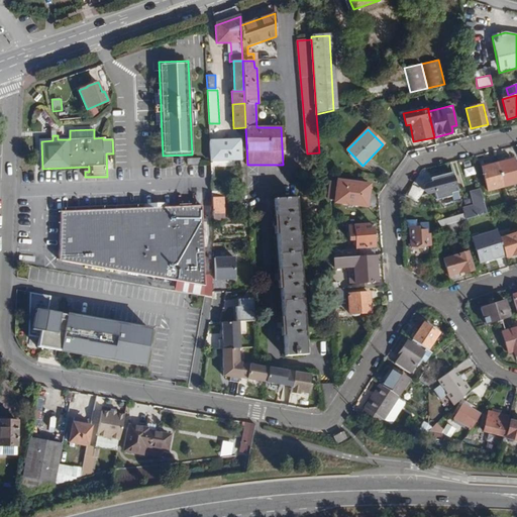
[(209,141),(210,161),(241,160),(239,139),(219,140),(209,141)]
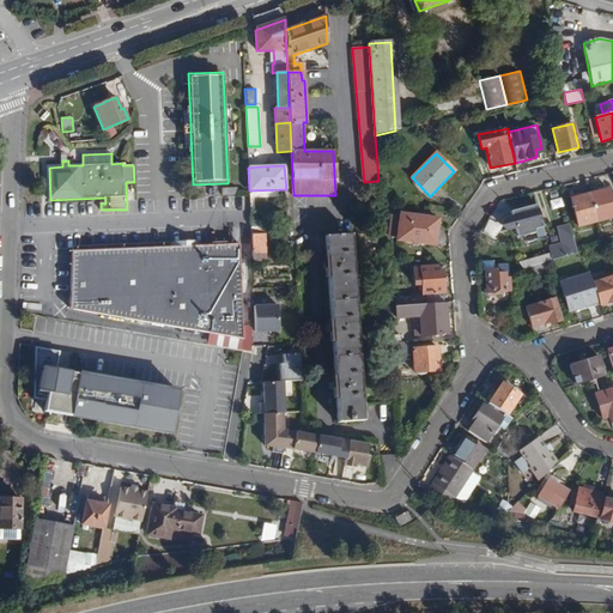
[(612,207),(608,188),(589,193),(596,222),(612,217),(612,207)]
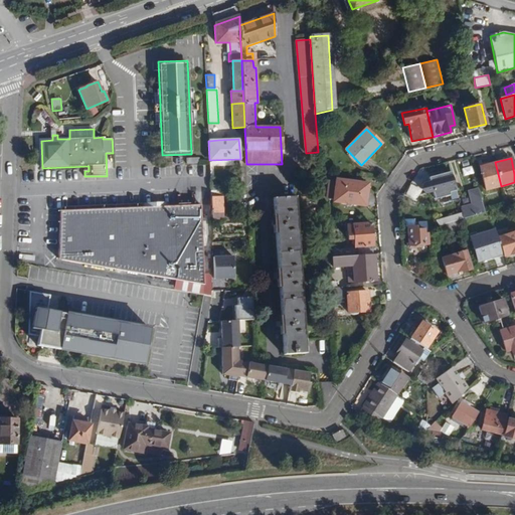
[(501,186),(495,162),(479,167),(485,190),(501,186)]
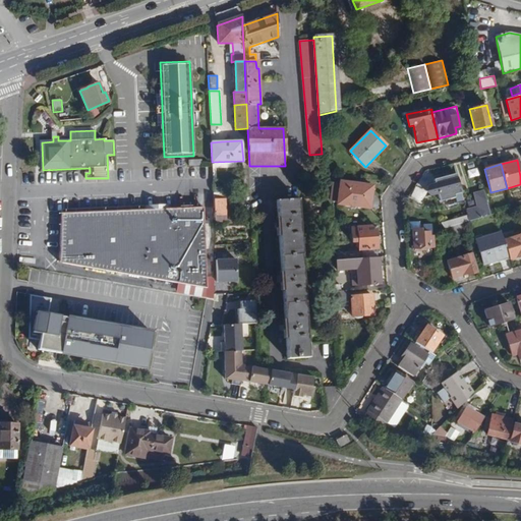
[(462,193),(457,174),(433,180),(435,184),(427,186),(430,196),(439,196),(440,203),(455,197),(455,195),(462,193)]
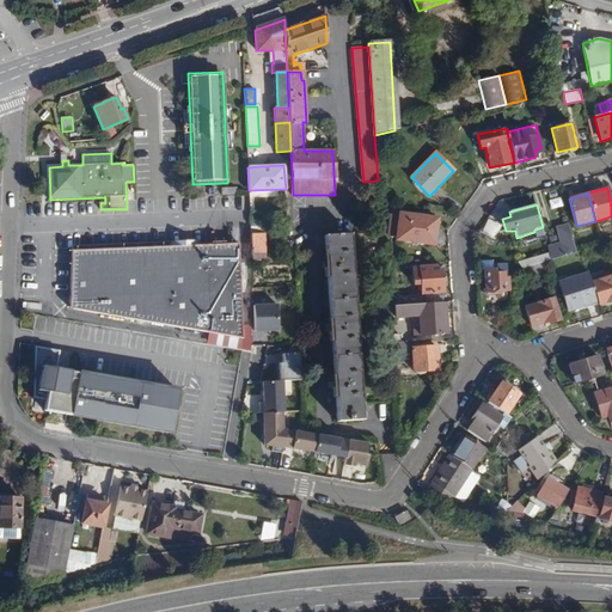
[(434,245),(438,219),(399,214),(396,239),(434,245)]
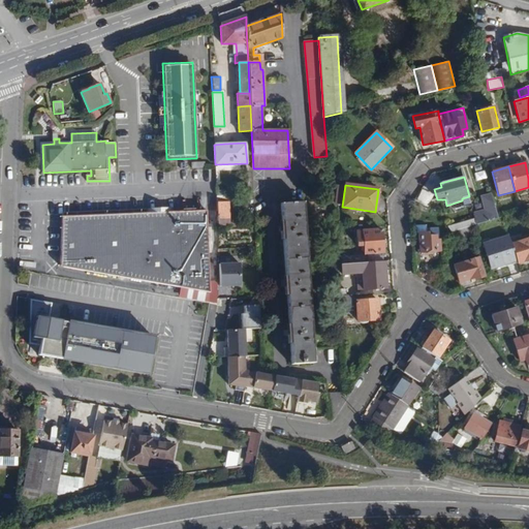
[(485,210),(473,213),(476,225),(497,219),(491,194),(481,196),(485,210)]
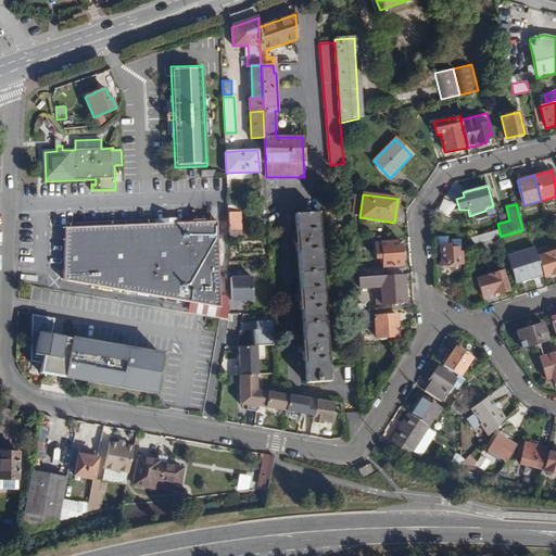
[(329,381),(318,213),(295,214),(306,382),(329,381)]
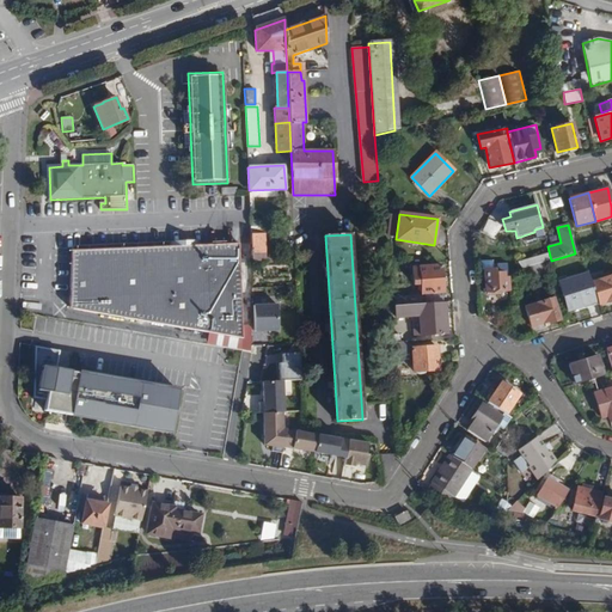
[(264,236),(250,236),(251,261),(264,261),(264,236)]
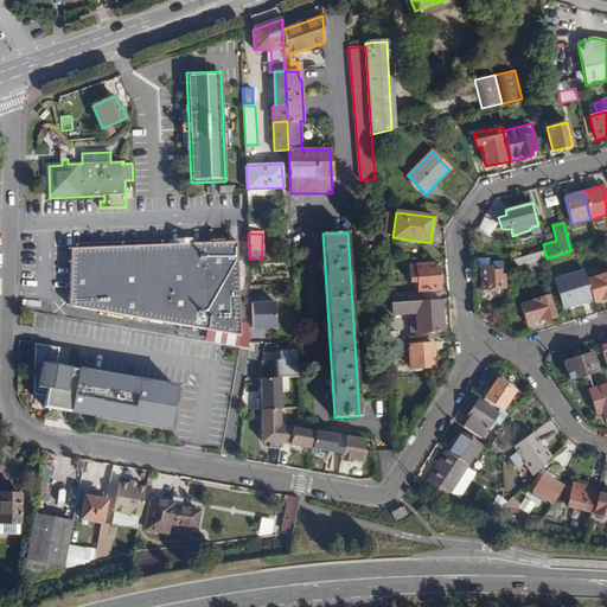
[(240,336),(236,241),(74,248),(70,306),(240,336)]
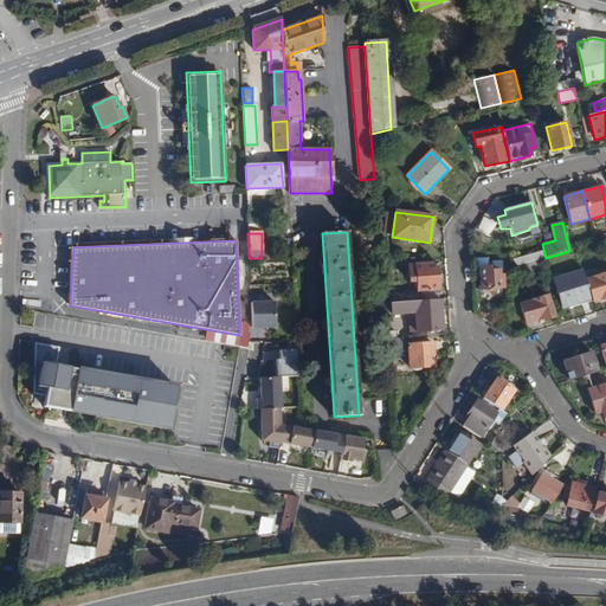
[(515,268),(543,258),(540,250),(513,260),(515,268)]
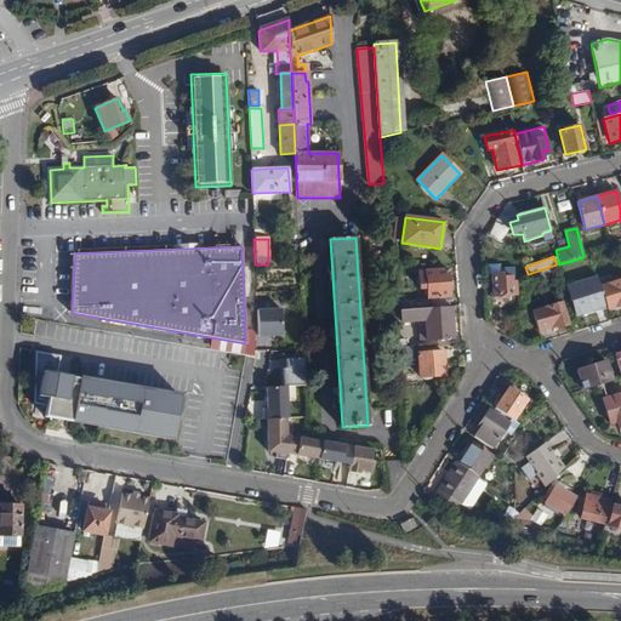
[(540,277),(553,273),(552,267),(540,271),(539,271),(540,277)]
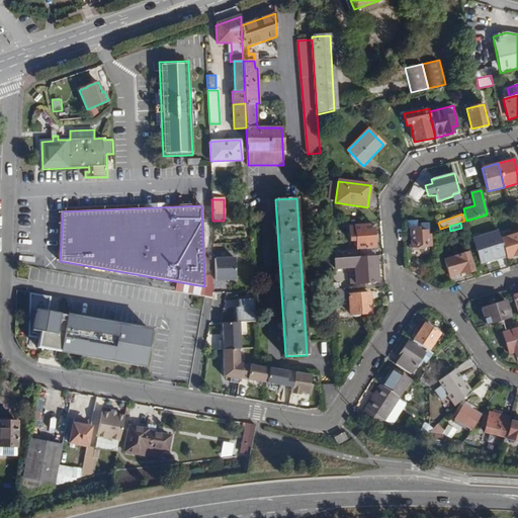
[(372,226),(355,227),(356,241),(356,249),(374,247),(372,226)]
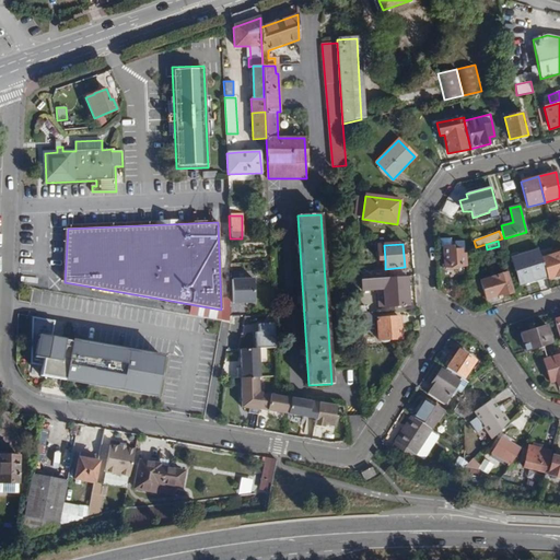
[(444,267),(462,267),(465,266),(465,254),(461,254),(461,249),(452,251),(451,246),(442,247),(444,267)]
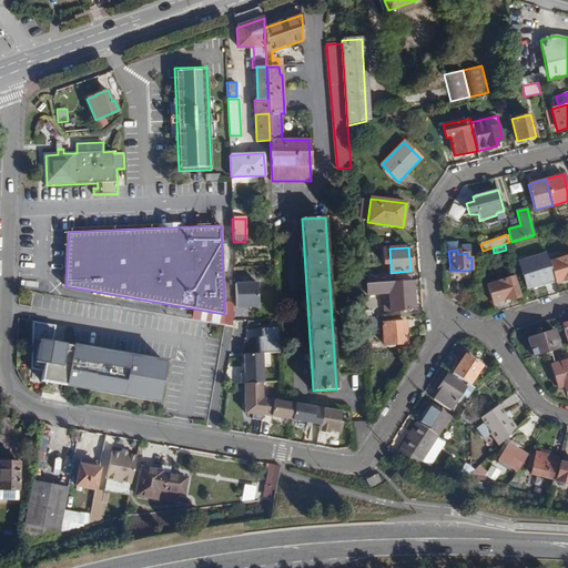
[(526,290),(555,282),(546,253),(518,262),(526,290)]
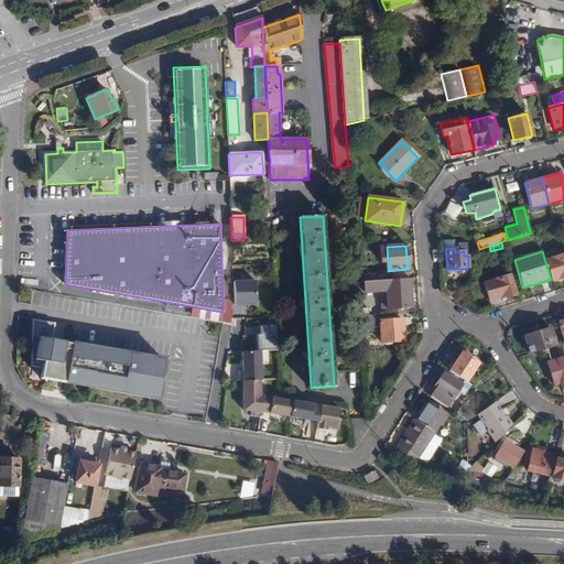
[(563,277),(563,253),(551,258),(557,279),(563,277)]
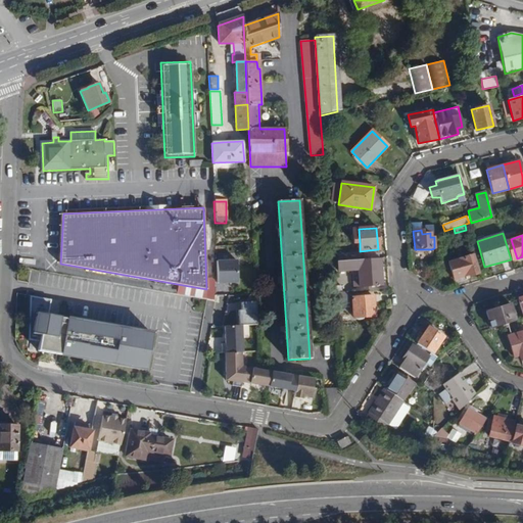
[(337,262),(359,260),(359,251),(331,253),(332,262),(337,262)]
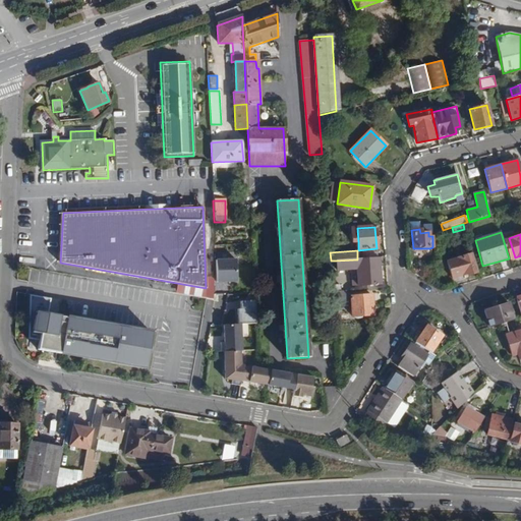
[(446,262),(451,279),(466,274),(466,276),(476,273),(470,253),(446,262)]
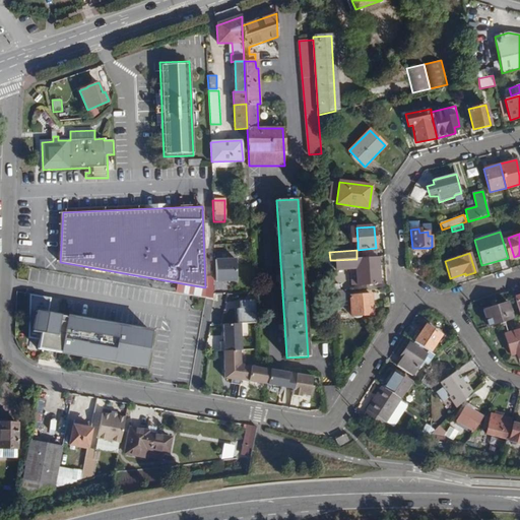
[(379,284),(377,257),(356,259),(335,260),(335,270),(349,269),(355,269),(355,285),(379,284)]
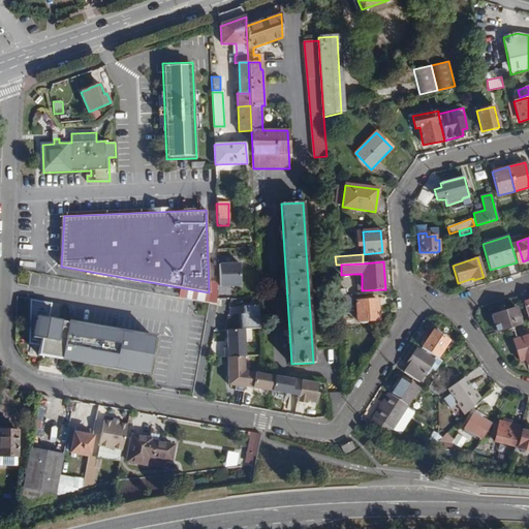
[(243,287),(242,265),(221,266),(222,288),(243,287)]
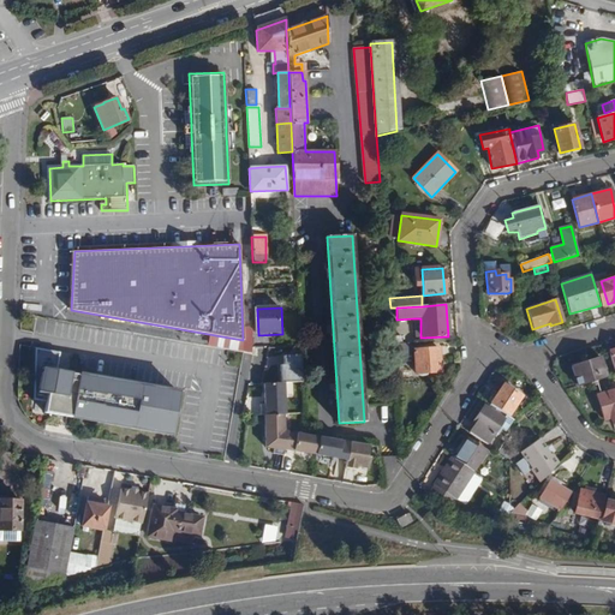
[(410,357),(408,342),(392,344),(392,358),(410,357)]
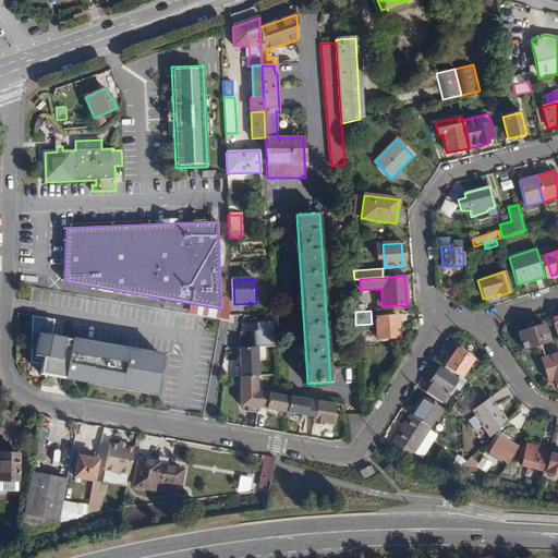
[(40,375),(156,396),(162,356),(64,340),(64,339),(51,337),(56,319),(32,315),(29,363),(41,365),(40,375)]
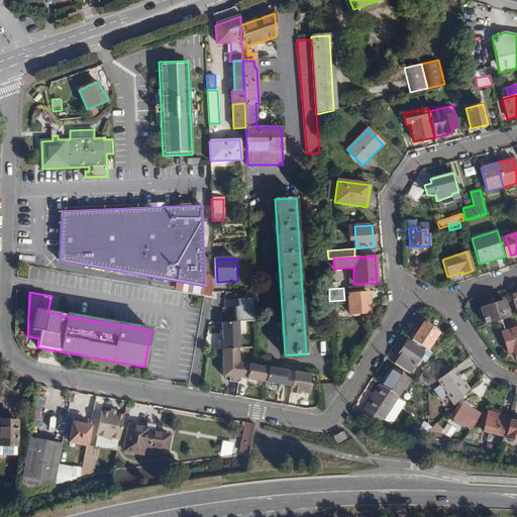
[(371,312),(370,293),(347,295),(348,314),(371,312)]
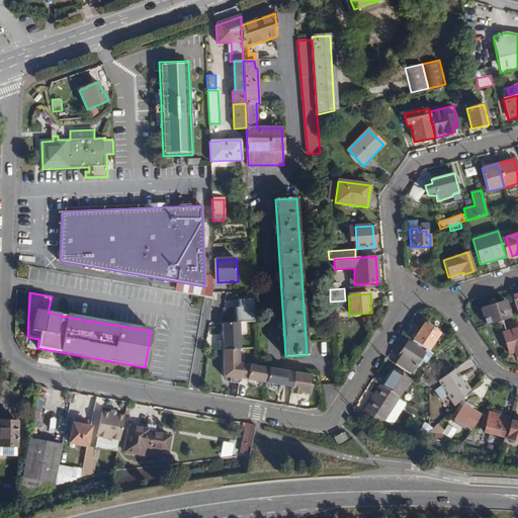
[(236,308),(236,323),(239,323),(253,322),(252,299),(238,299),(239,308),(236,308)]
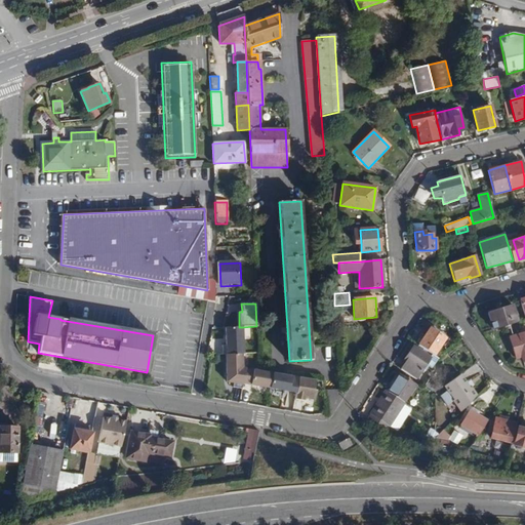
[(237,327),(236,305),(226,305),(226,327),(237,327)]
